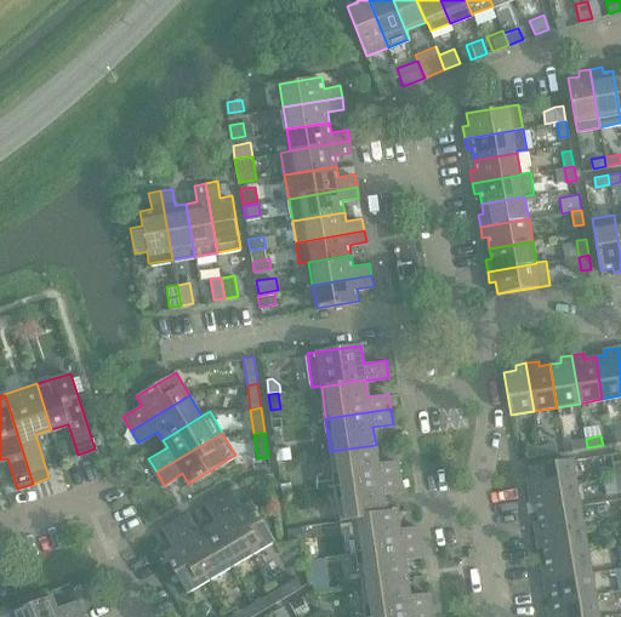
[(573,450),(587,447),(586,439),(570,441),(573,450)]
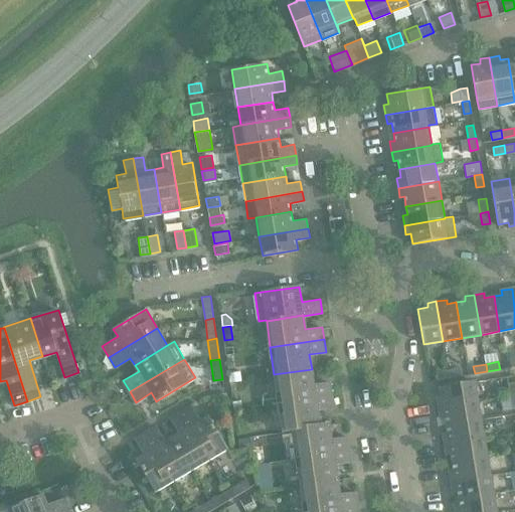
[(461,367),(448,370),(449,377),(463,375),(461,367)]
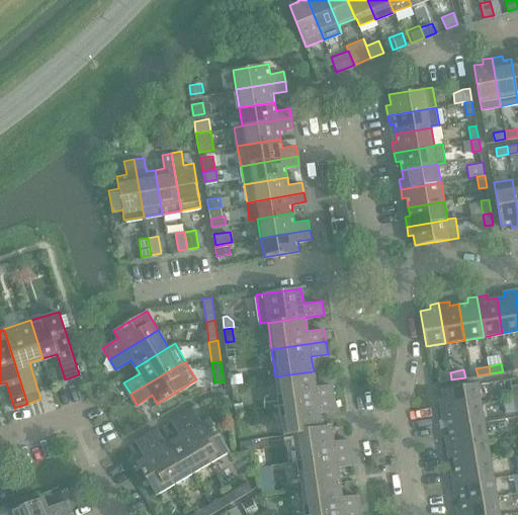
[(316,385),(314,371),(275,376),(279,405),(334,397),(332,383),(316,385)]
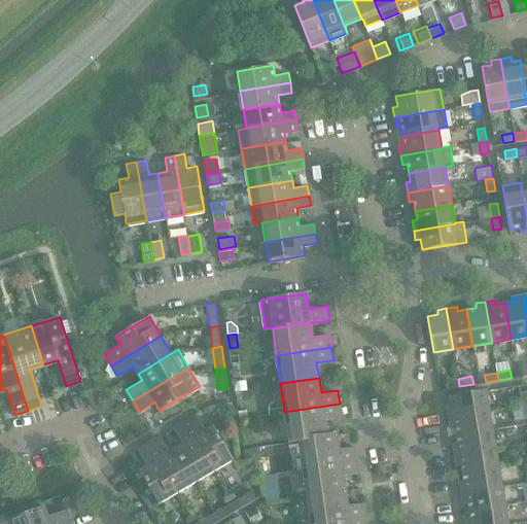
[(245,379),(235,380),(236,390),(247,388),(245,379)]
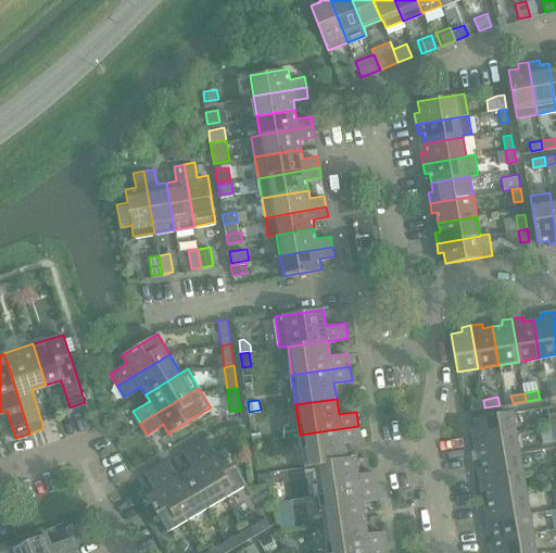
[(472,410),(484,407),(483,400),(471,402),(472,410)]
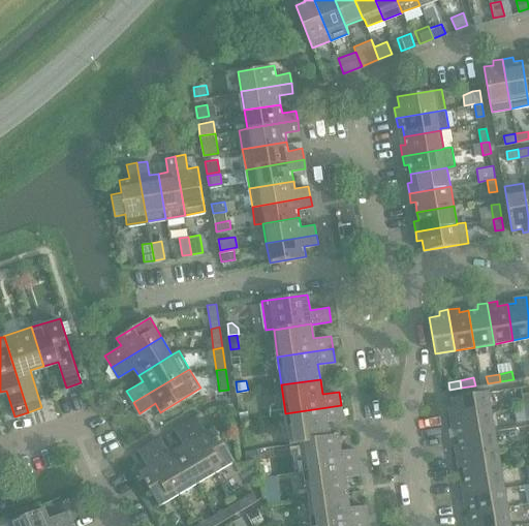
[(448,408),(449,418),(491,410),(488,391),(452,397),(454,407),(448,408)]
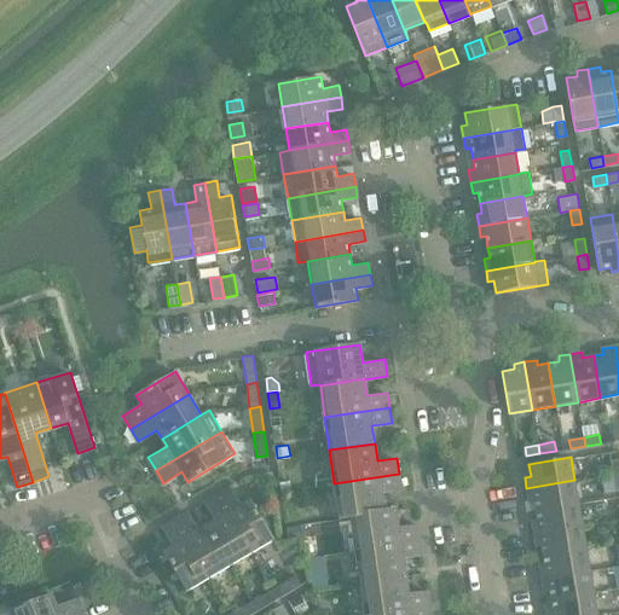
[(339,517),(351,516),(351,514),(383,509),(381,492),(401,489),(399,474),(334,483),(339,517)]
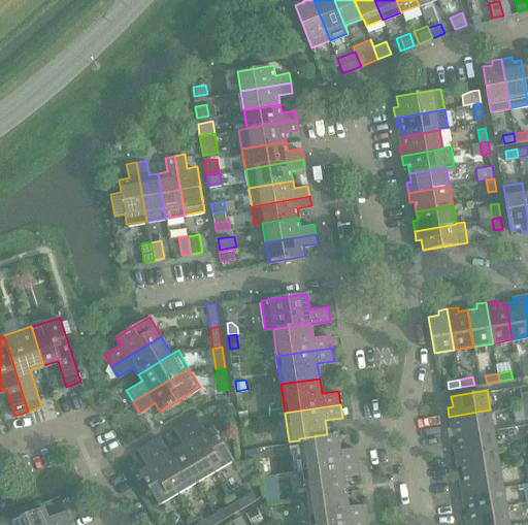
[(246,408),(239,411),(240,419),(248,418),(246,408)]
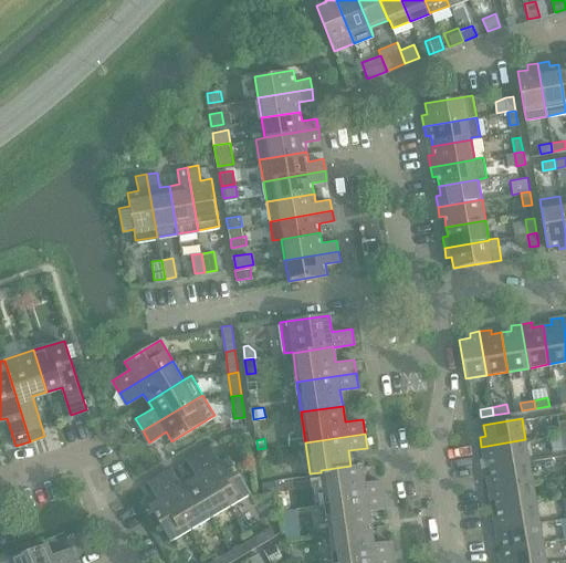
[(489,457),(490,467),(528,460),(525,439),(481,447),(483,458),(489,457)]
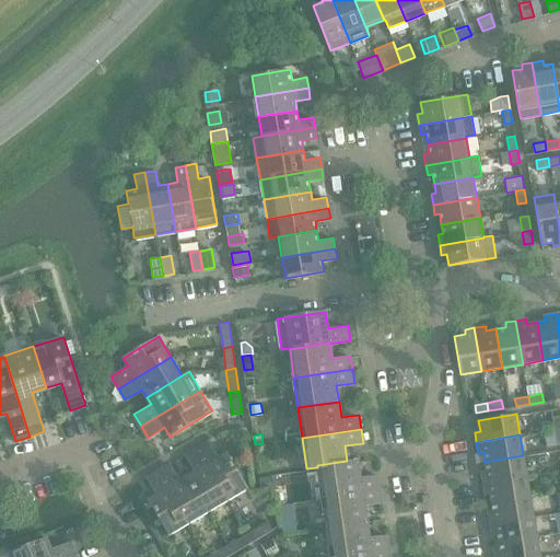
[(208,439),(196,447),(226,499),(247,487),(226,452),(218,456),(208,439)]
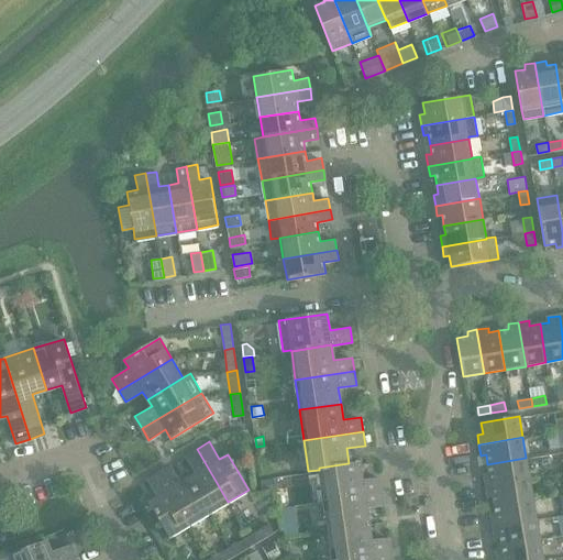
[(196,472),(187,478),(208,514),(228,502),(197,449),(186,456),(196,472)]
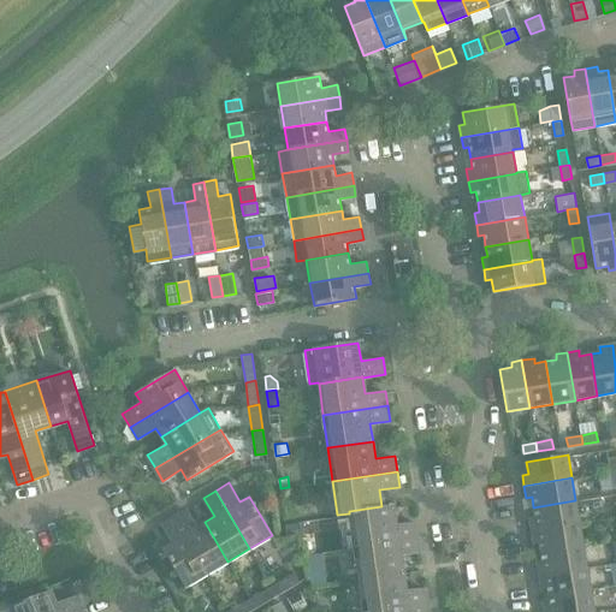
[(529,520),(532,530),(579,522),(575,500),(533,507),(535,518),(529,520)]
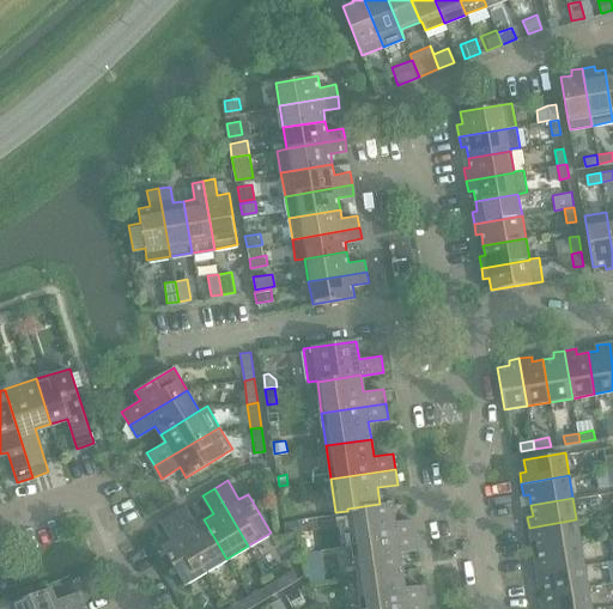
[(393,503),(380,504),(347,509),(347,511),(352,543),(417,534),(414,518),(395,522),(393,503)]
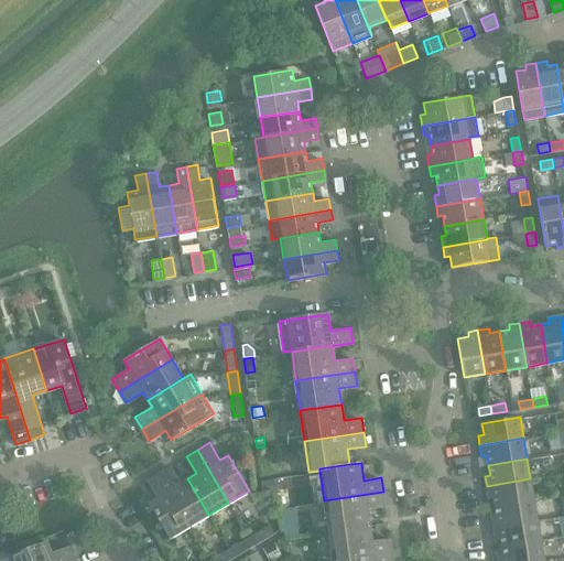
[(171,465),(159,473),(190,526),(208,515),(187,478),(181,483),(171,465)]
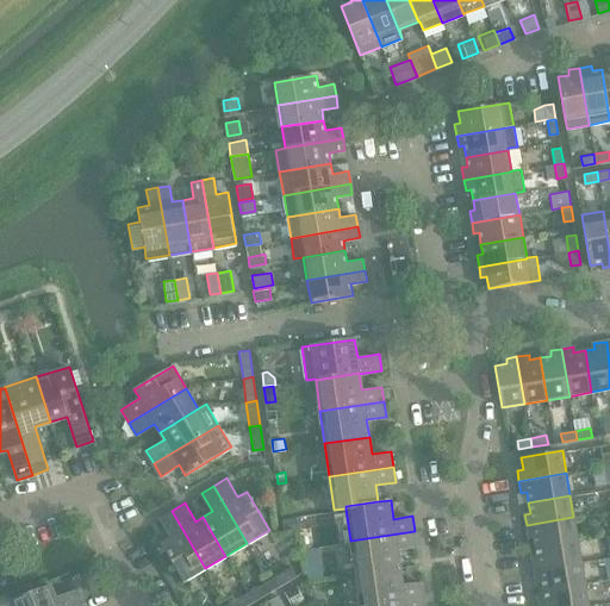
[(184,581),(205,568),(172,511),(159,518),(170,536),(161,542),(184,581)]
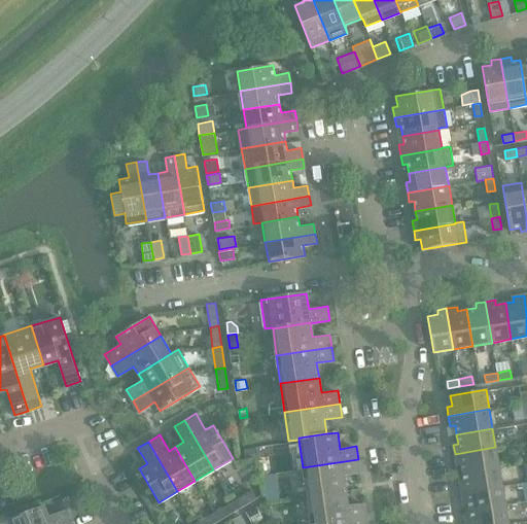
[(256,447),(243,449),(244,457),(257,456),(256,447)]
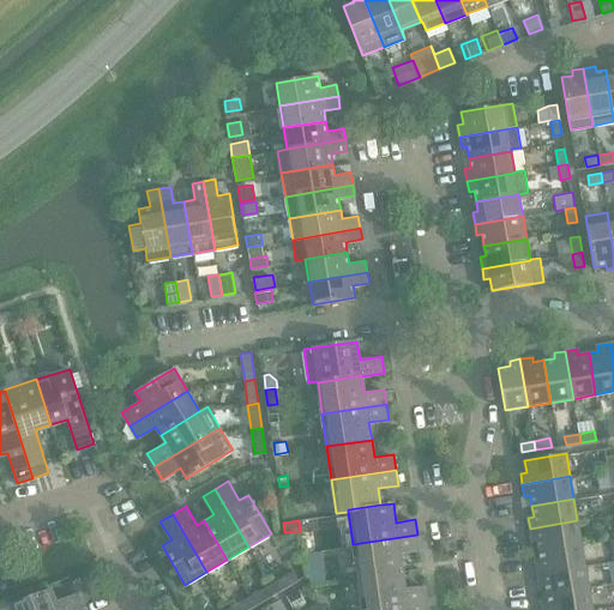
[(537,539),(539,550),(582,543),(577,520),(530,529),(531,541),(537,539)]
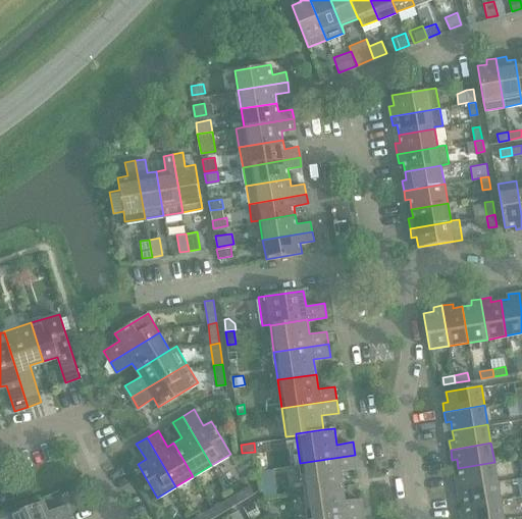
[(356,468),(355,455),(300,463),(304,490),(343,485),(341,470),(356,468)]
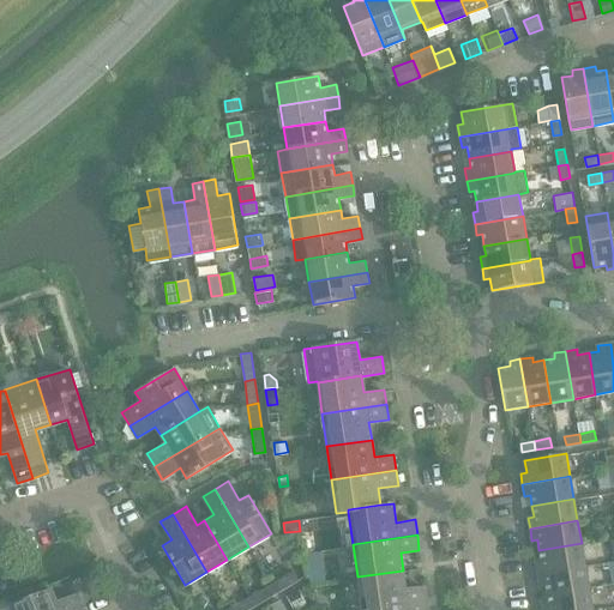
[(535,562),(537,573),(585,566),(582,543),(539,550),(541,561),(535,562)]
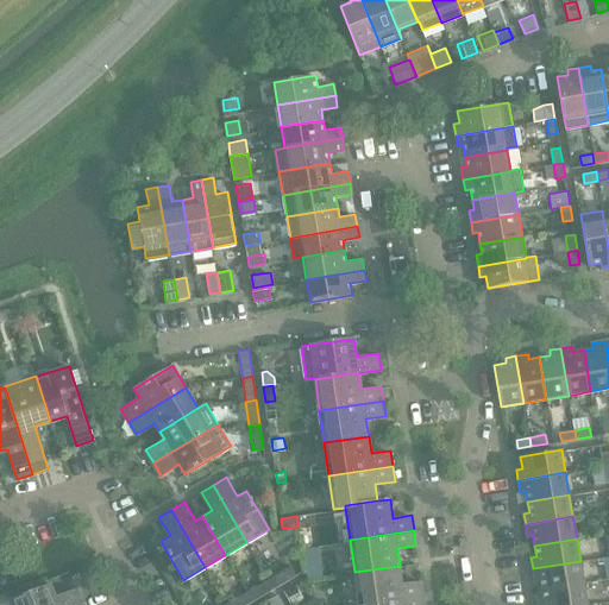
[(318,544),(302,547),(305,562),(320,561),(318,544)]
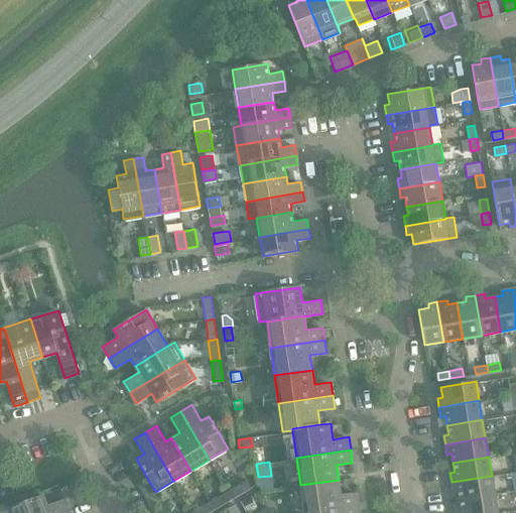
[(458,491),(460,500),(495,494),(492,476),(452,482),(454,491),(458,491)]
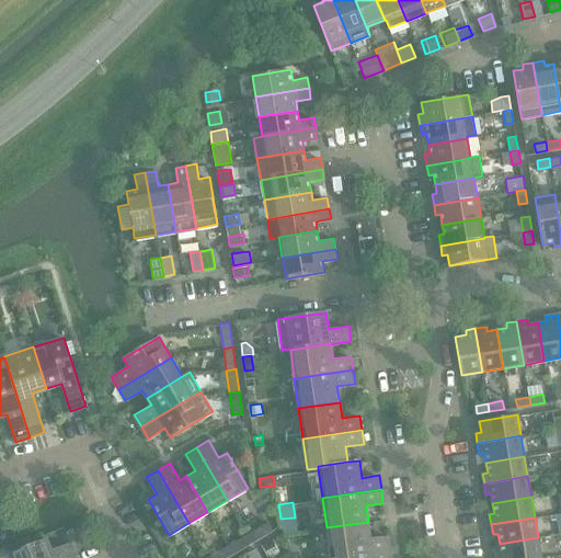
[(267,522),(247,534),(251,542),(272,530),(267,522)]
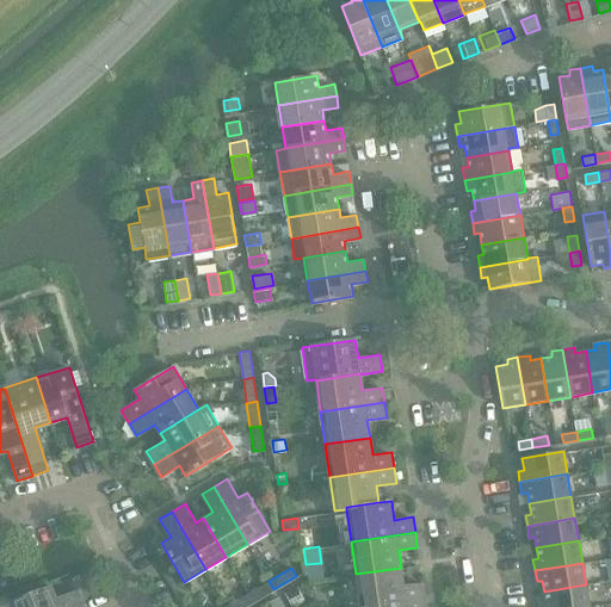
[(403,584),(401,568),(356,574),(360,606),(425,598),(423,582),(403,584)]
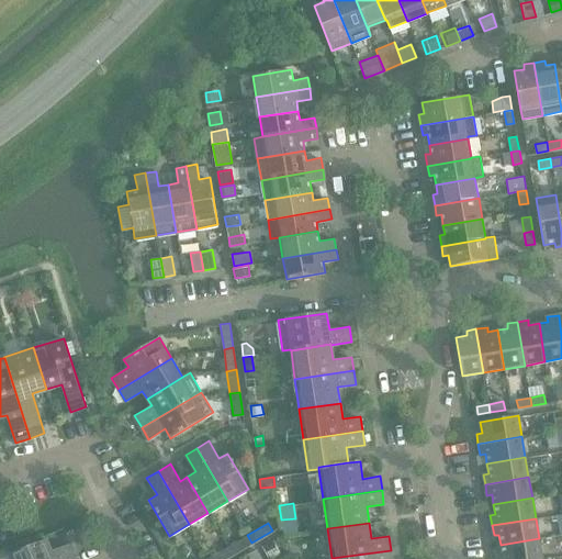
[(247,535),(227,546),(233,554),(251,543),(247,535)]
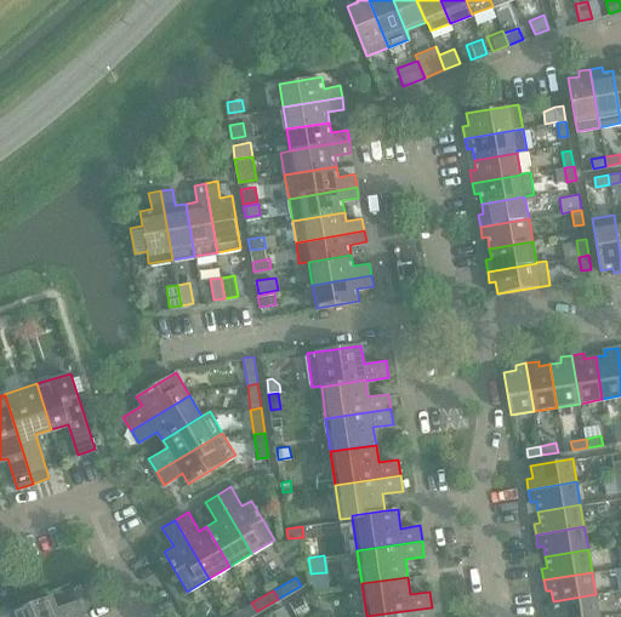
[(10,612),(12,616),(68,616),(83,611),(78,599),(57,607),(52,594),(10,612)]
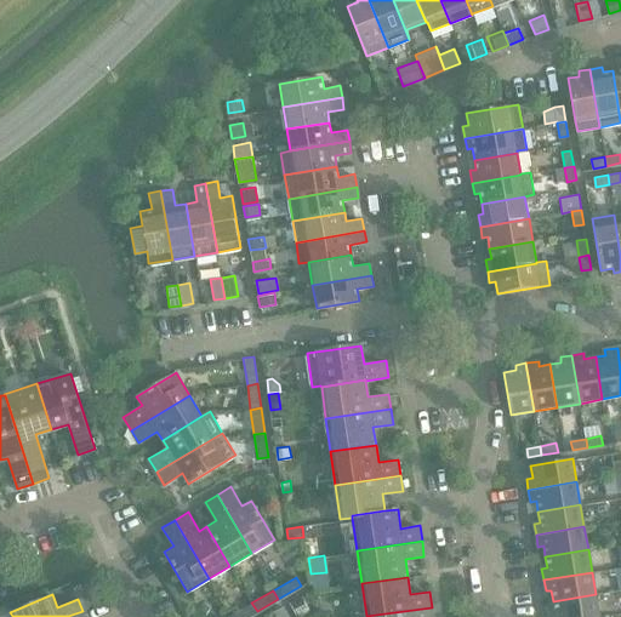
[(548,612),(550,616),(597,616),(599,616),(596,594),(553,601),(554,611),(548,612)]
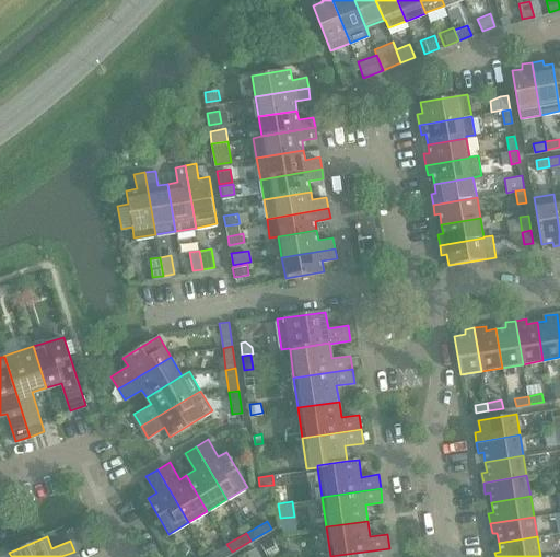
[(271,537),(261,543),(268,555),(279,549),(271,537)]
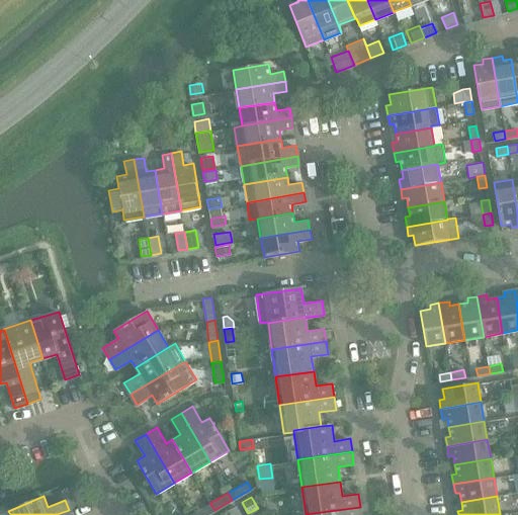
[(209,503),(192,514),(205,514),(214,510),(209,503)]
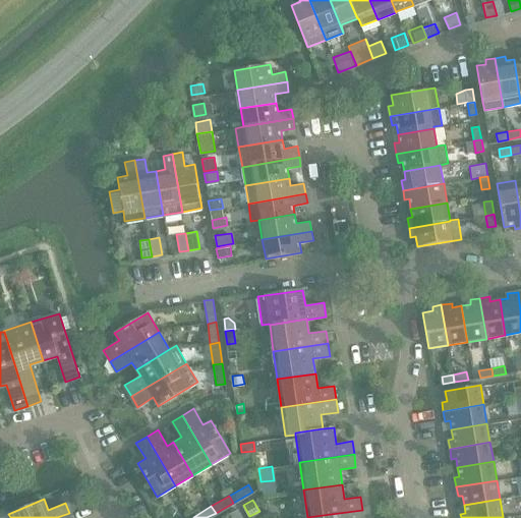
[(232,517),(242,517),(237,508),(229,513),(232,517)]
